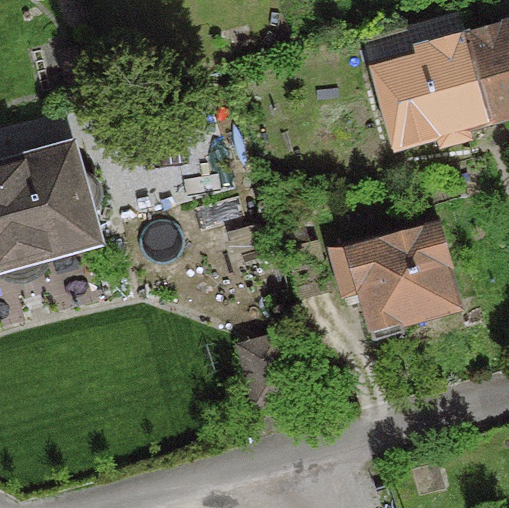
[(508,21),(463,32),(487,117),(508,111),(508,21)]
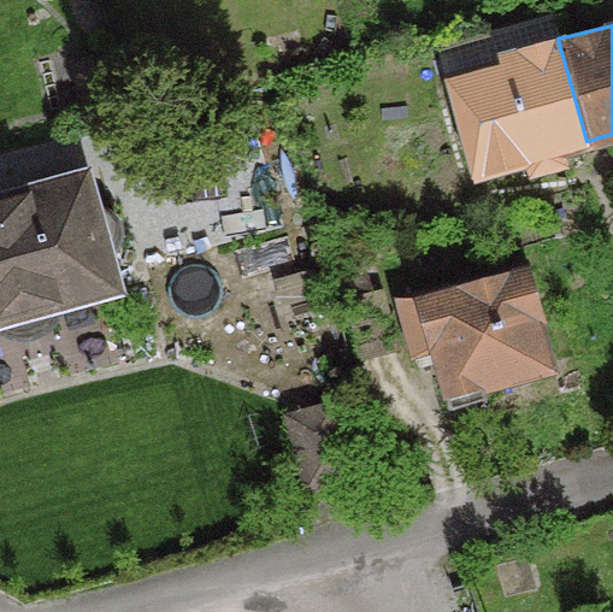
[(502,63),(451,77),(475,172),(525,158),(529,172),(561,163),(558,148),(587,141),(558,39),(501,57),(502,63)]
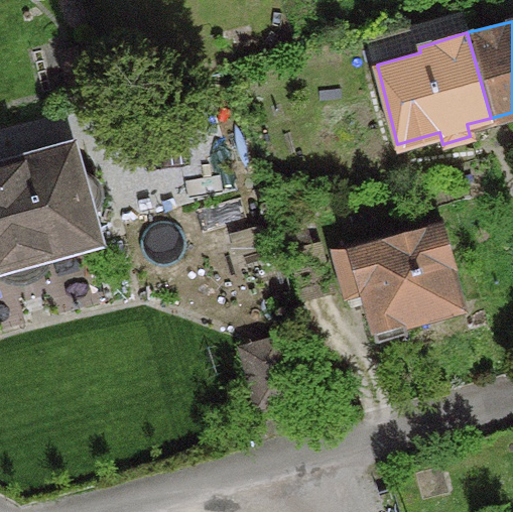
[(0,275),(6,279),(19,279),(31,277),(41,269),(47,258),(47,251),(94,239),(86,212),(92,209),(98,200),(95,182),(91,176),(81,170),(75,172),(68,145),(23,157),(22,154),(0,159),(0,275)]
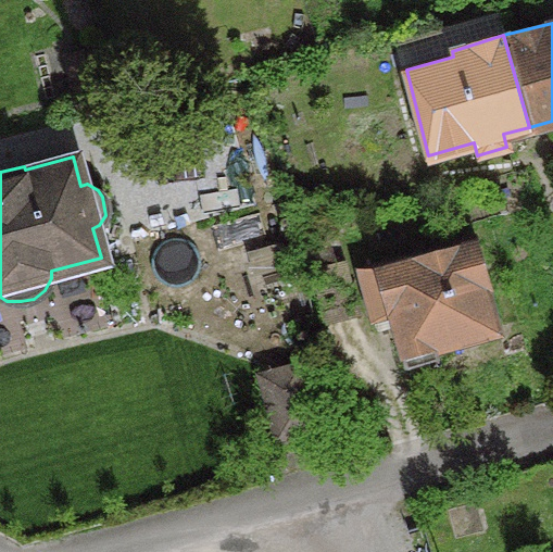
[(371,314),(387,310),(402,366),(436,358),(434,346),(493,329),(480,283),(487,281),(475,238),(359,270),(371,314)]
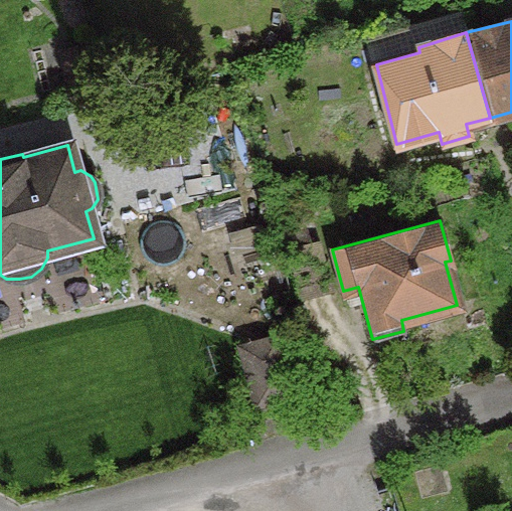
[(238,346),(253,404),(290,394),(275,336),(238,346)]
